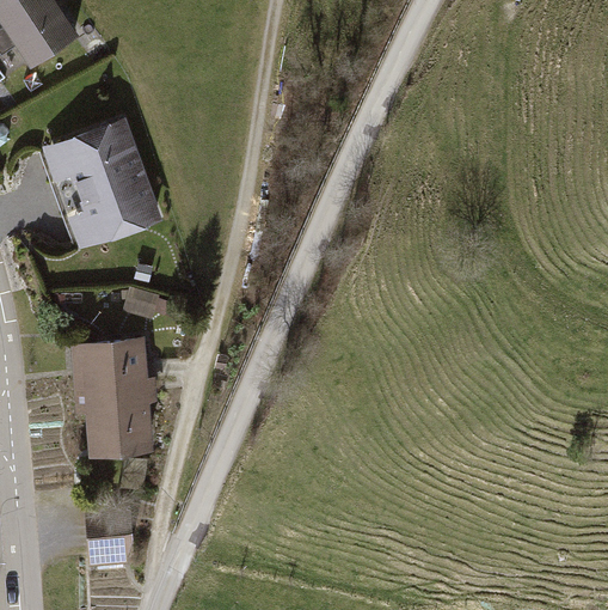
[(80,35),(55,0),(0,0),(0,22),(4,26),(0,29),(0,54),(14,44),(31,68),(80,35)]
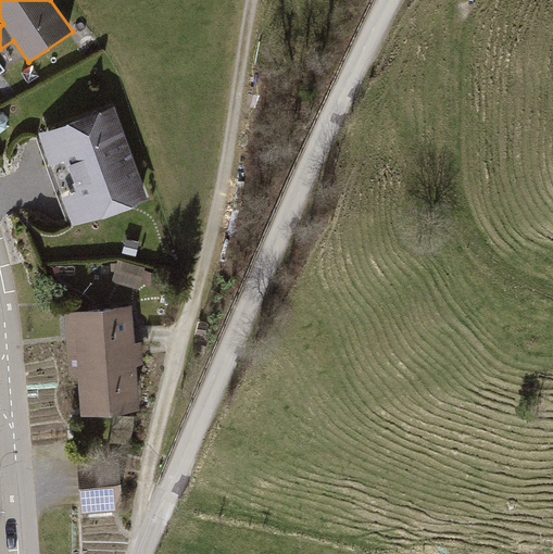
[(114,106),(35,135),(51,181),(132,153),(114,106)]
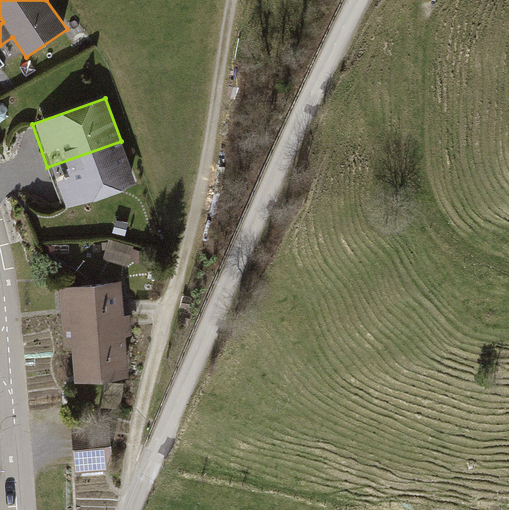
[(121,141),(47,167),(62,210),(136,183),(121,141)]
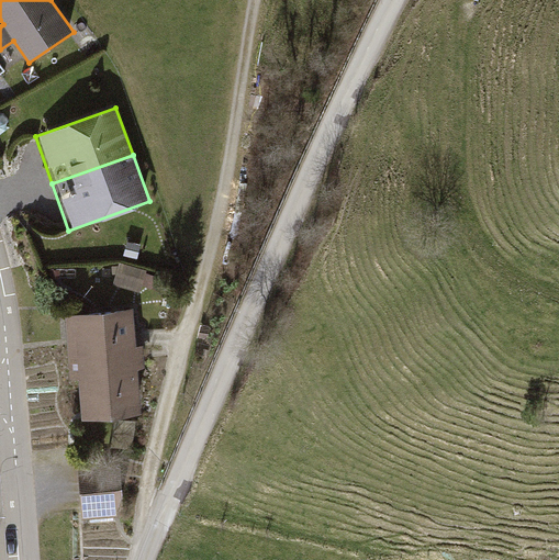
[(118,265),(112,287),(137,293),(138,288),(142,275),(143,272),(118,265)]
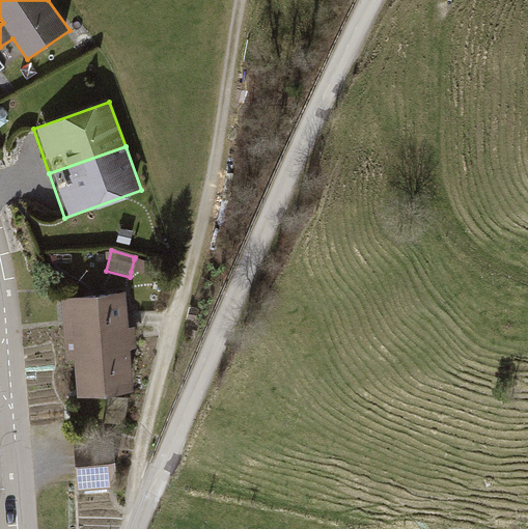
[(149,263),(134,259),(131,272),(146,275),(149,263)]
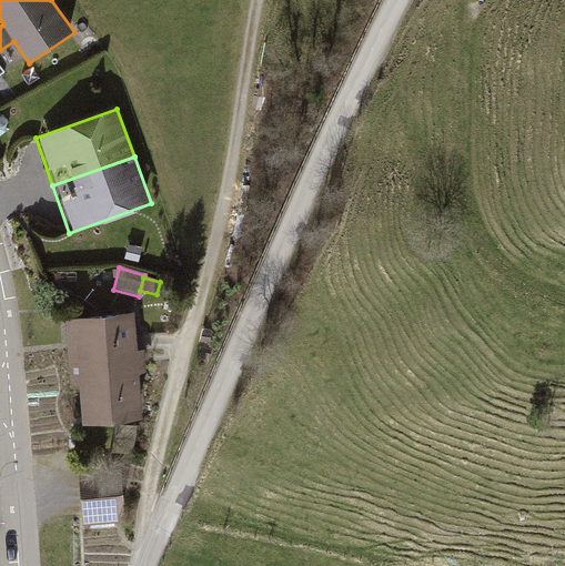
[(134,314),(67,319),(72,384),(81,383),(83,423),(142,417),(134,314)]
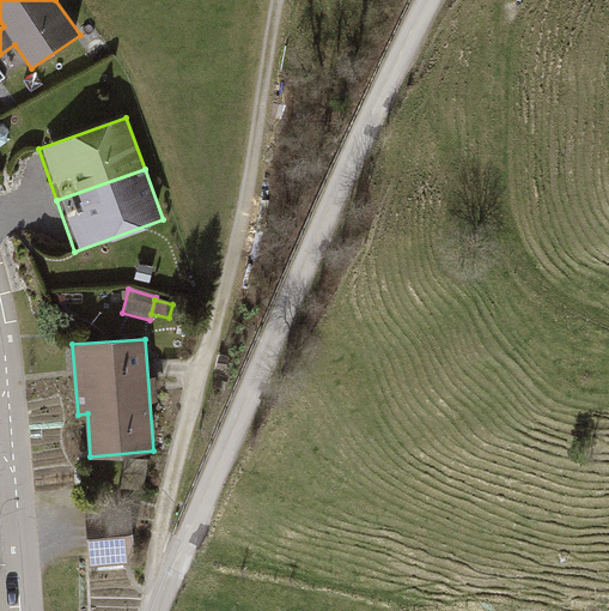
[(128,500),(84,504),(90,568),(127,564),(132,536),(128,500)]
